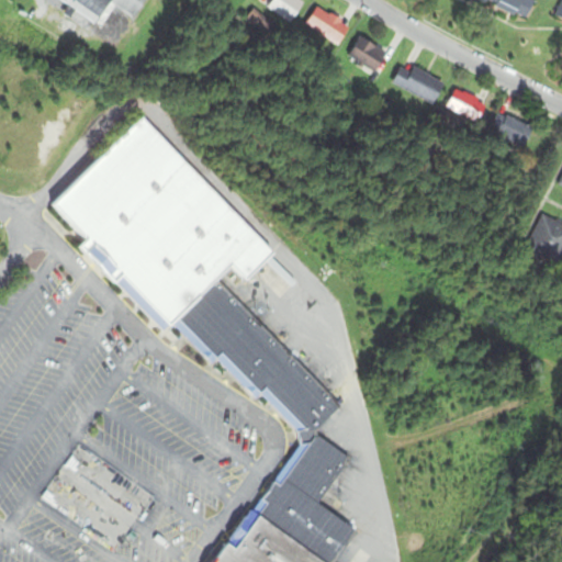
[(58,0),(71,8),(64,19),(79,29),(85,19),(101,30),(115,8),(134,20),(147,0),(58,0)]
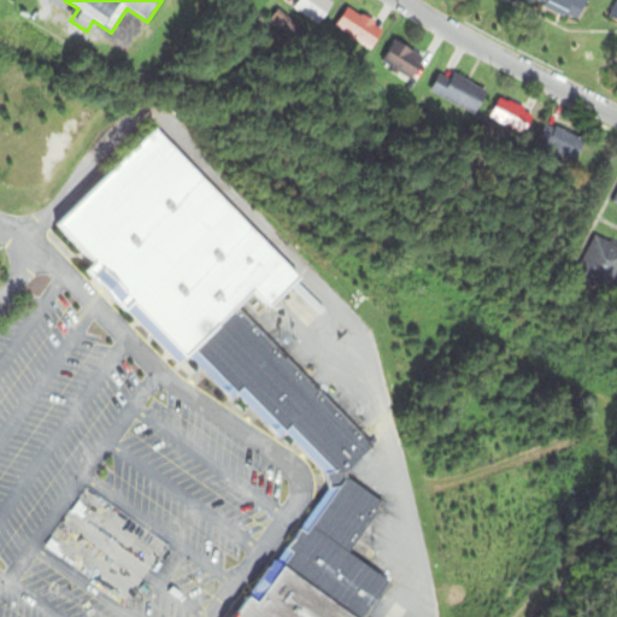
[(336,5),(329,0),(295,0),(292,6),(319,28),(336,5)]
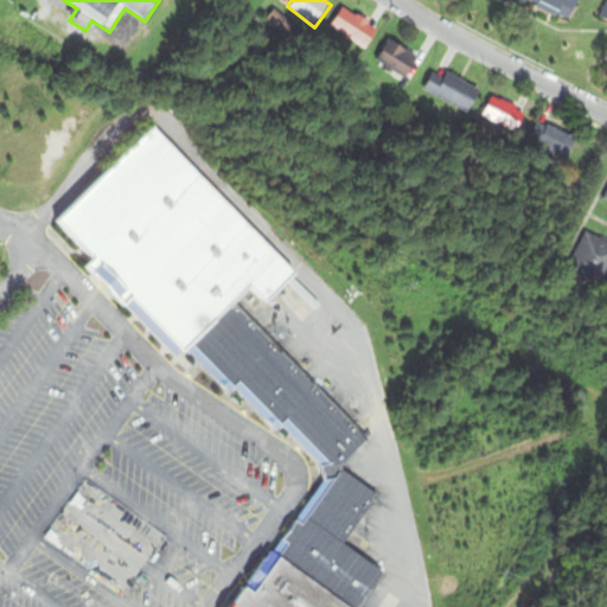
[(511,0),(566,25),(576,2),(572,0),(511,0)]
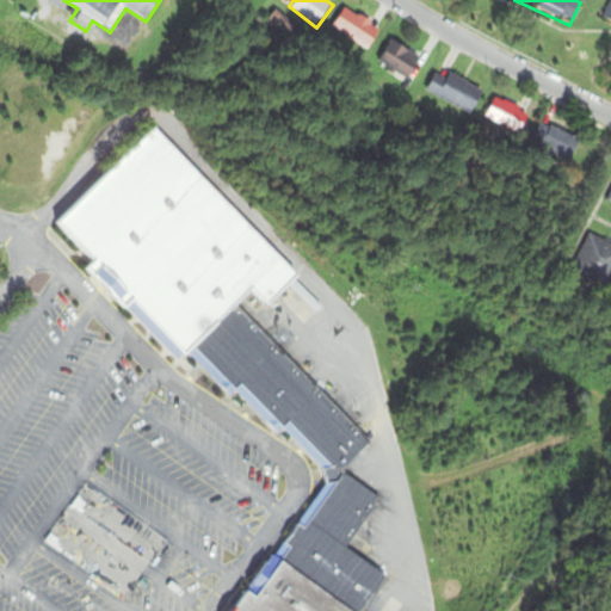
[(334,25),(366,53),(381,35),(349,8),(334,25)]
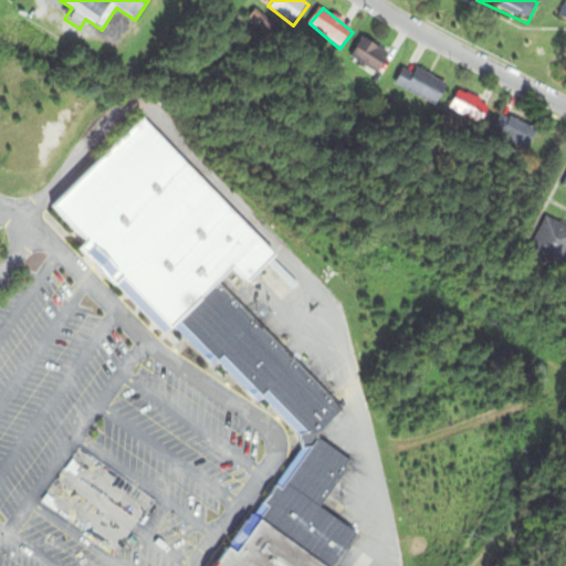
[(380,76),(391,55),(363,40),(350,61),(380,76)]
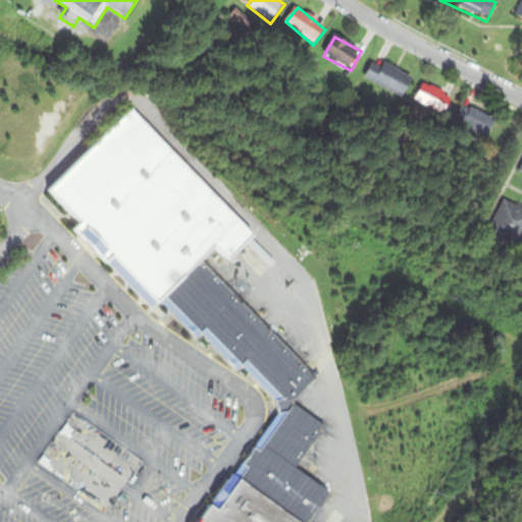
[(414,80),(375,60),(365,81),(404,100),(414,80)]
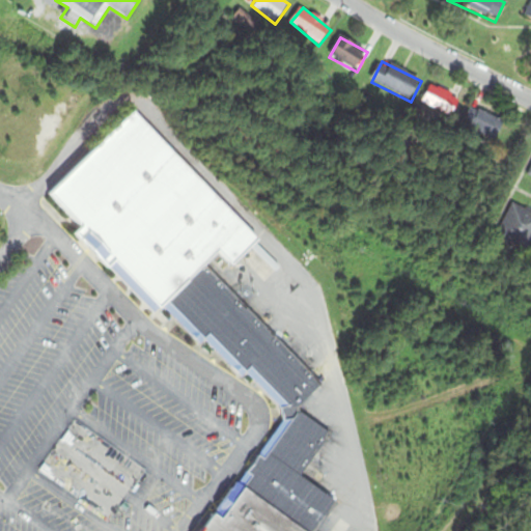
[(452,119),(462,103),(432,86),(423,103),(452,119)]
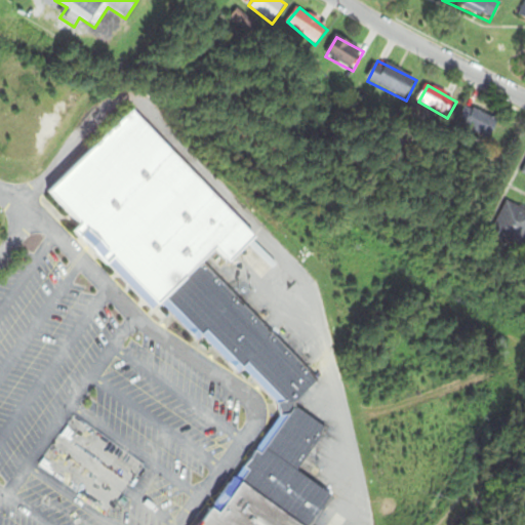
[(490,142),(499,123),(468,107),(458,125),(490,142)]
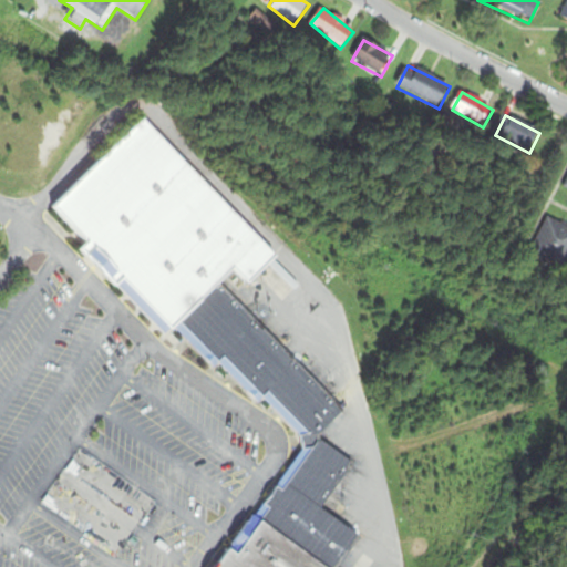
[(303,450),(220,566),(353,566),(363,555),(363,539),(325,512),(357,466),(325,443),(325,439),(342,412),(343,390),(215,299),(233,274),(253,287),(285,240),(124,129),(50,234),(194,334),(164,332),(305,431),(303,450)]
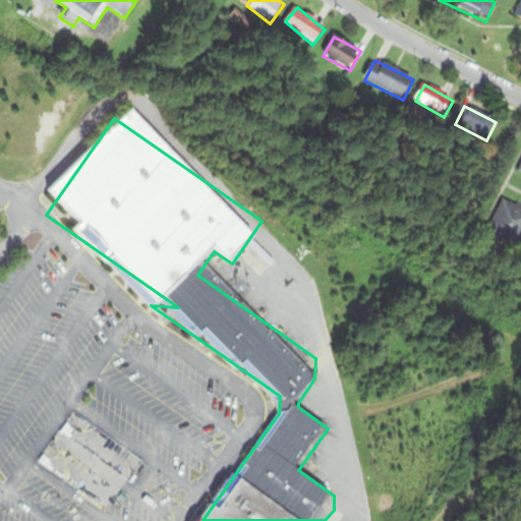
[(518,249),(520,244),(520,210),(503,201),(486,234),(518,249)]
